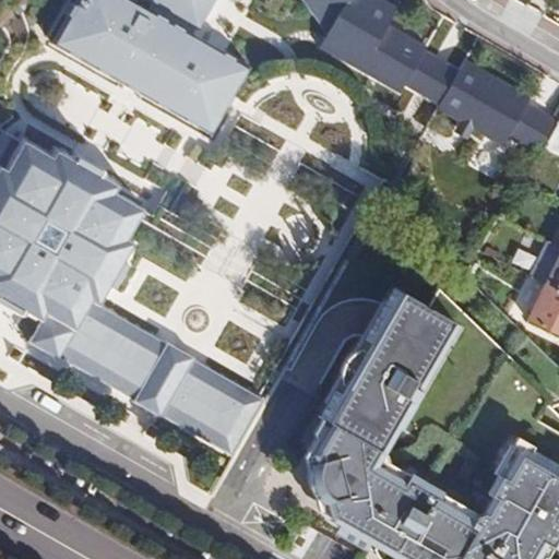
[(123,0),(79,0),(52,50),(213,138),(251,69),(182,32),(187,23),(195,27),(210,0),(141,0),(147,4),(144,11),(123,0)]
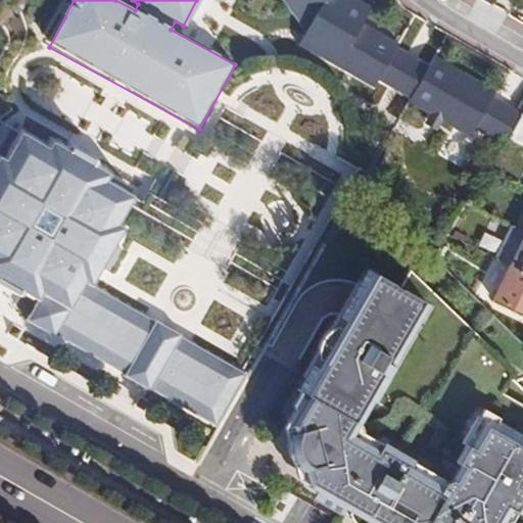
[(275,0),(303,37),(299,45),(376,88),(381,77),(398,46),(402,36),(368,16),(377,2),(373,0),(275,0)]
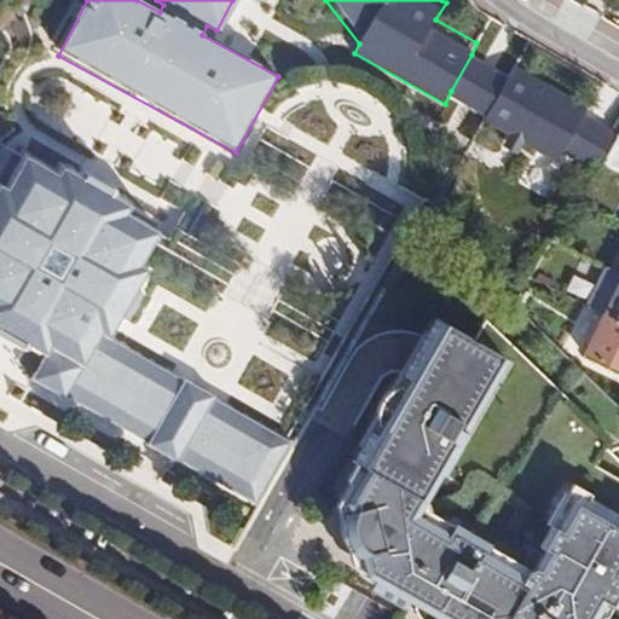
[(482,62),(472,55),(451,91),(463,98),(478,106),(490,113),(510,76),(497,69),(482,62)]
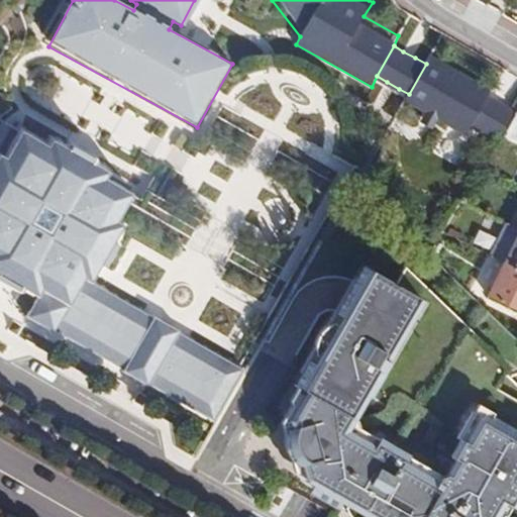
[(495,89),(433,54),(426,64),(409,94),(406,100),(425,110),(420,119),(432,125),(437,118),(468,131),(471,124),(497,138),(514,105),(492,93),(495,89)]
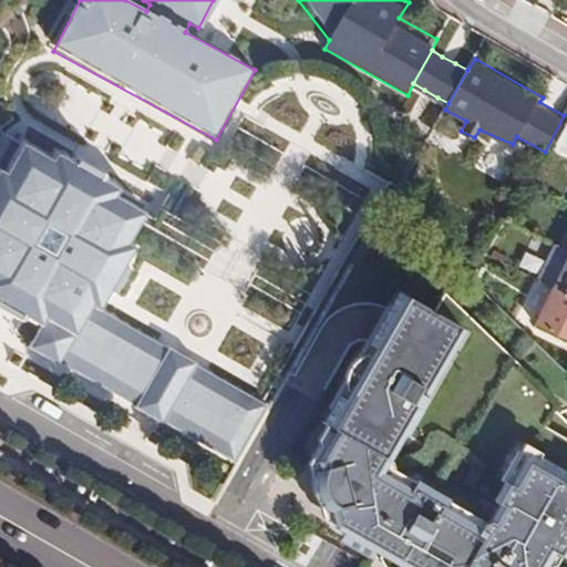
[(566,126),(562,124),(548,150),(566,158),(566,155),(566,126)]
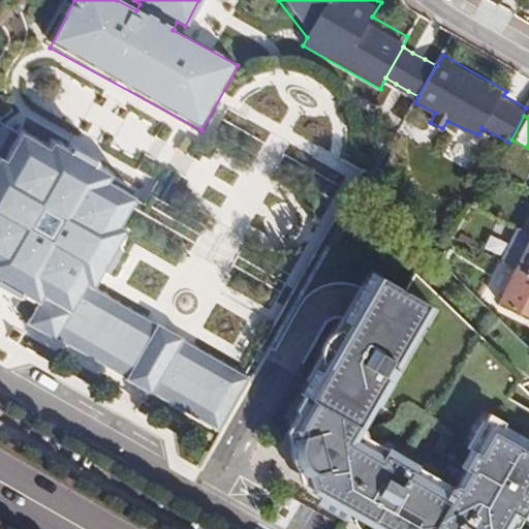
[(0,280),(19,290),(21,286),(37,296),(41,289),(69,305),(85,279),(91,283),(125,225),(120,222),(134,196),(106,181),(111,175),(104,170),(105,168),(97,164),(98,162),(96,161),(97,159),(72,145),(71,147),(68,145),(67,147),(59,143),(58,144),(52,141),(48,147),(20,130),(5,157),(0,154),(0,280)]
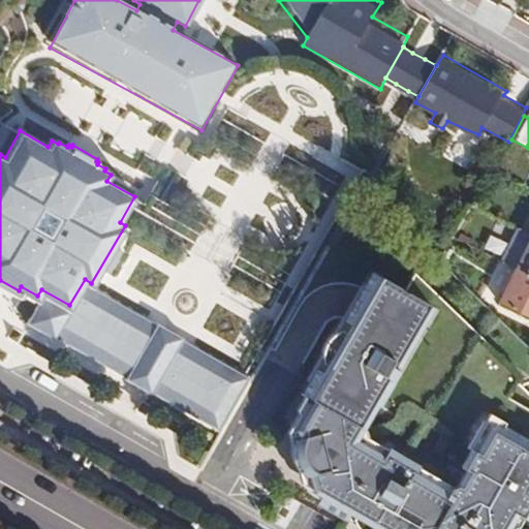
[(528,235),(515,267),(528,273),(528,235)]
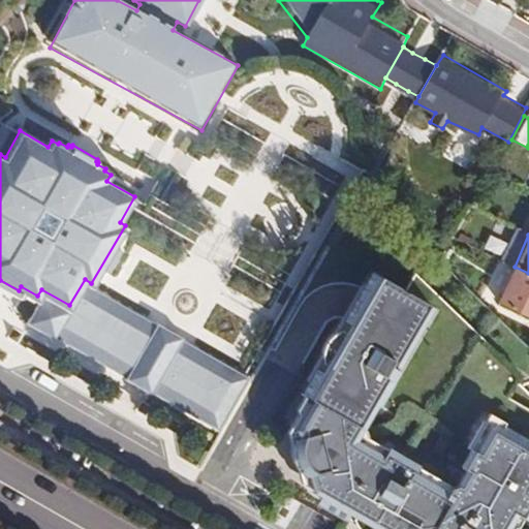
[(528,273),(515,267),(500,300),(528,313),(528,273)]
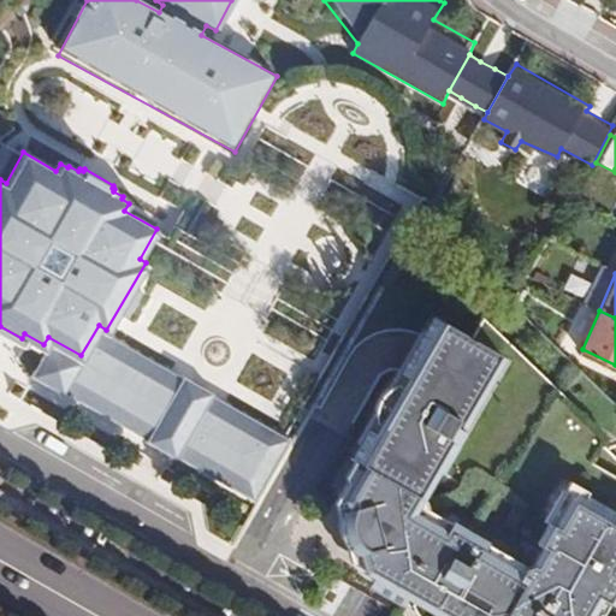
[(409,391),(446,323),(437,318),(406,377),(409,379),(404,386),(397,383),(394,383),(390,384),(384,390),(381,396),(377,409),(377,419),(379,421),(383,424),(378,433),(373,432),(356,461),(360,463),(367,466),(391,422),(400,419),(410,397),(409,391)]
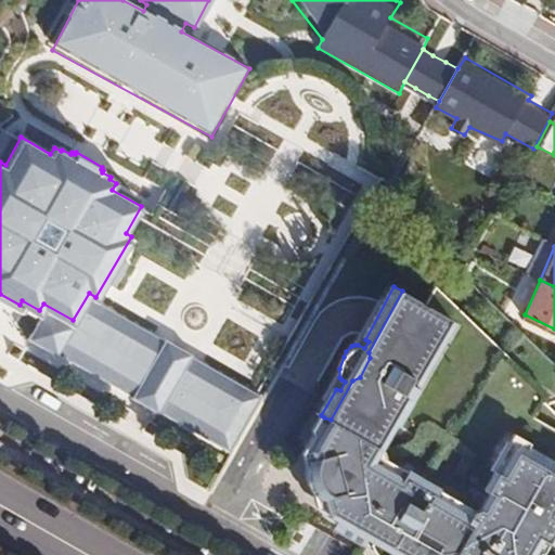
[(554,554),(554,491),(545,486),(543,488),(536,483),(546,464),(554,468),(554,429),(538,420),(542,411),(550,396),(440,292),(430,306),(402,291),(369,352),(370,358),(360,377),(352,381),(331,420),(320,438),(321,441),(326,459),(333,462),(339,485),(334,492),(339,507),(387,536),(389,533),(408,543),(407,546),(422,554),(428,554),(554,554)]
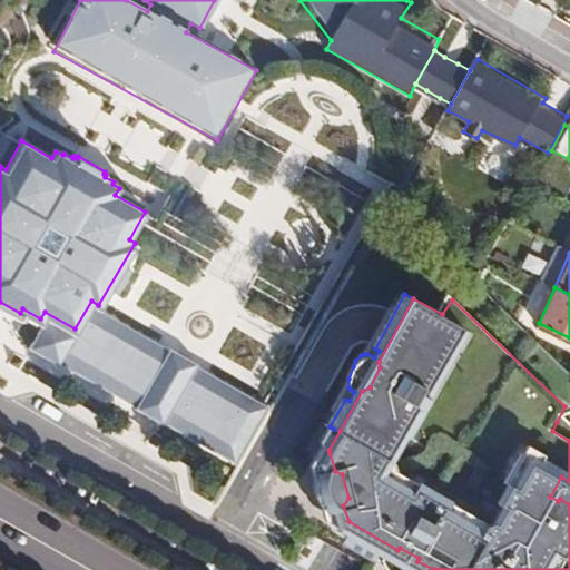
[(265,401),(98,305),(91,301),(75,328),(45,312),(40,318),(28,338),(234,455),(265,401)]
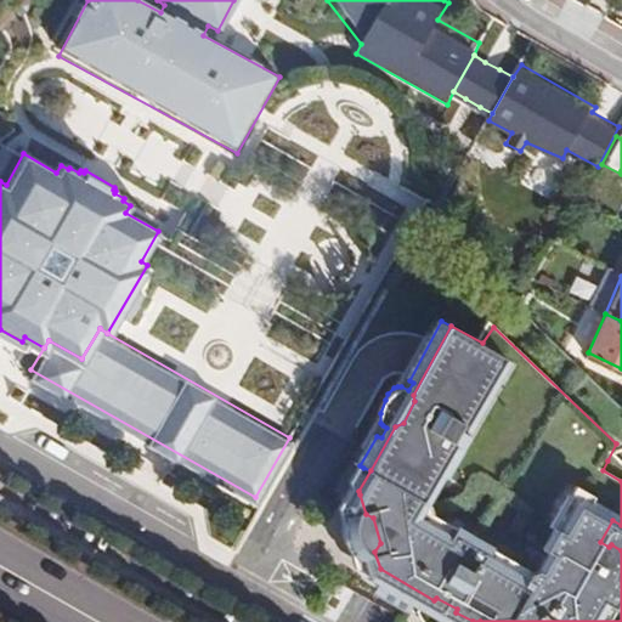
[(621,481),(621,463),(616,457),(608,461),(603,470),(621,481)]
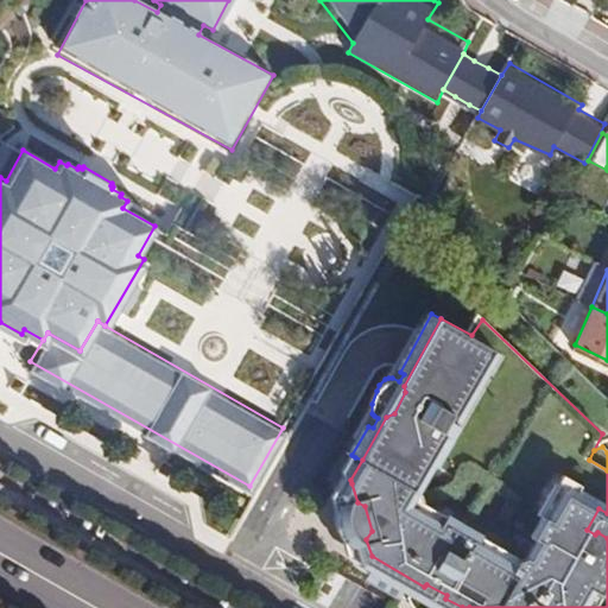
[(350,480),(362,460),(355,457),(334,496),(339,512),(343,507),(342,505),(343,502),(348,502),(347,492),(352,483),(350,480)]
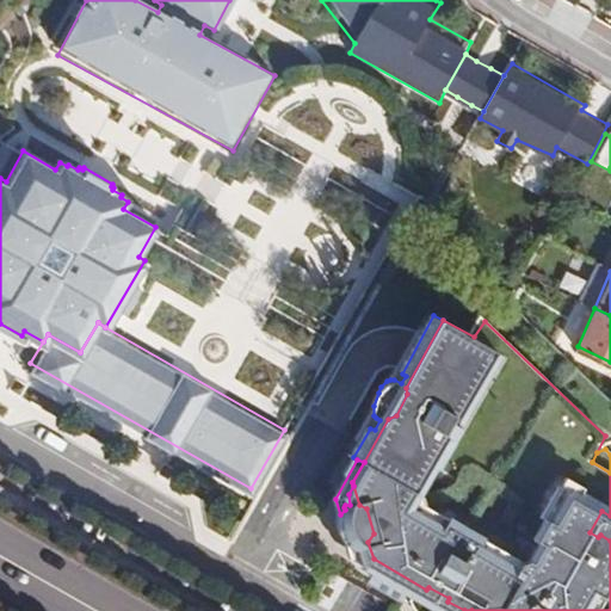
[(471,610),(464,610),(448,602),(449,598),(429,587),(426,590),(374,559),(368,542),(374,534),(366,508),(359,505),(353,486),(349,494),(350,505),(345,505),(344,507),(345,510),(340,514),(339,530),(340,534),(344,541),(349,543),(356,548),(363,549),(364,562),(375,568),(371,573),(383,579),(390,584),(393,579),(414,591),(413,593),(412,597),(412,602),(414,605),(415,610),(471,610)]
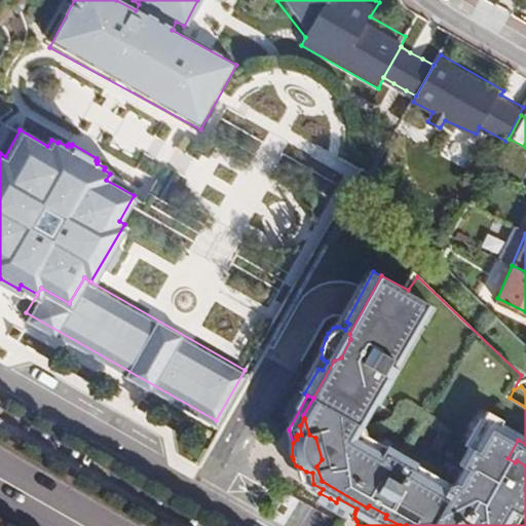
[(525,444),(518,440),(508,458),(515,462),(517,460),(525,465),(525,444)]
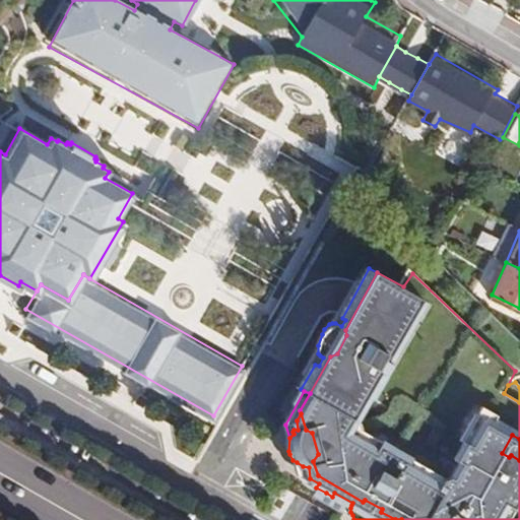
[(298,473),(310,478),(309,467),(303,466),(297,462),(298,473)]
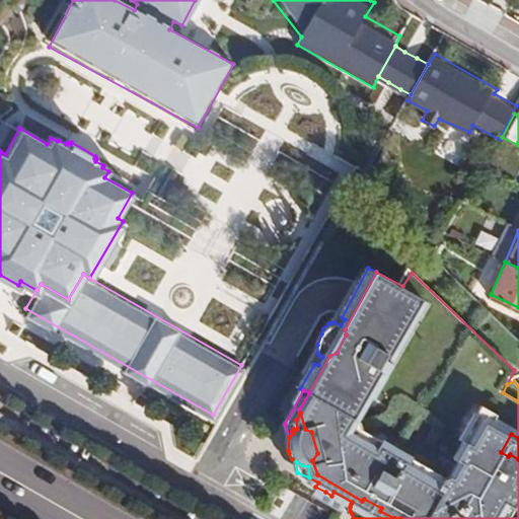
[(323,497),(352,514),(350,511),(350,507),(351,504),(352,502),(334,492),(331,496),(325,492),(323,497)]
